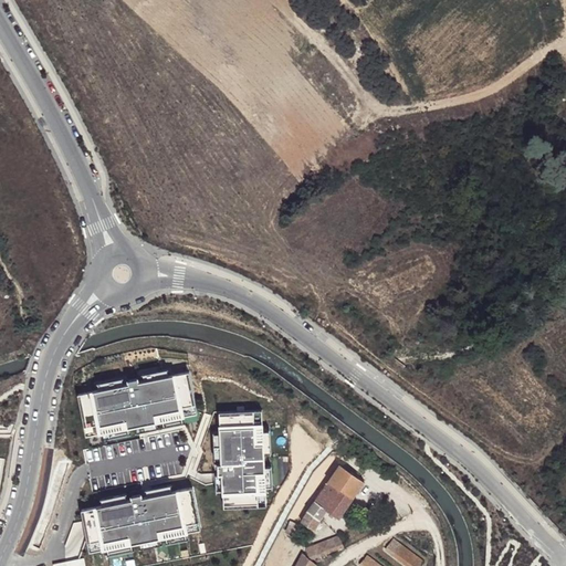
[(145,380),(168,376),(167,369),(143,374),(145,380)]
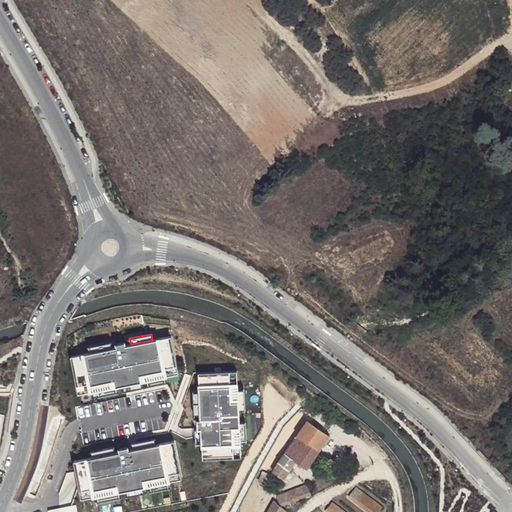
[(90,353),(70,356),(76,386),(90,383),(92,391),(164,377),(163,369),(177,366),(171,336),(125,345),(125,342),(116,344),(117,347),(112,348),(90,353)]
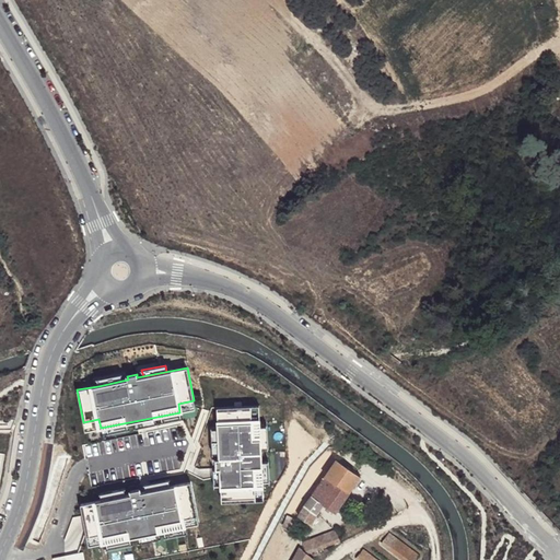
[(98,386),(123,381),(120,374),(96,378),(98,386)]
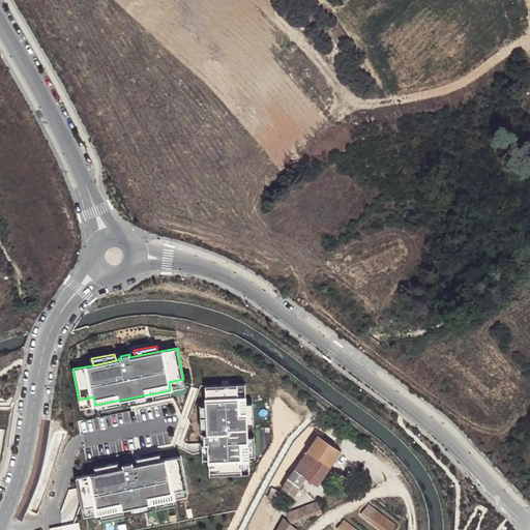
[(169,382),(170,390),(185,387),(183,379),(169,382)]
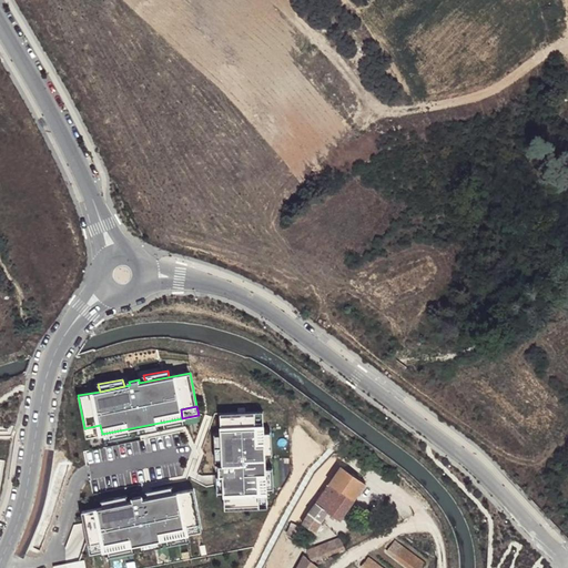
[(255,429),(264,429),(263,413),(254,414),(255,429)]
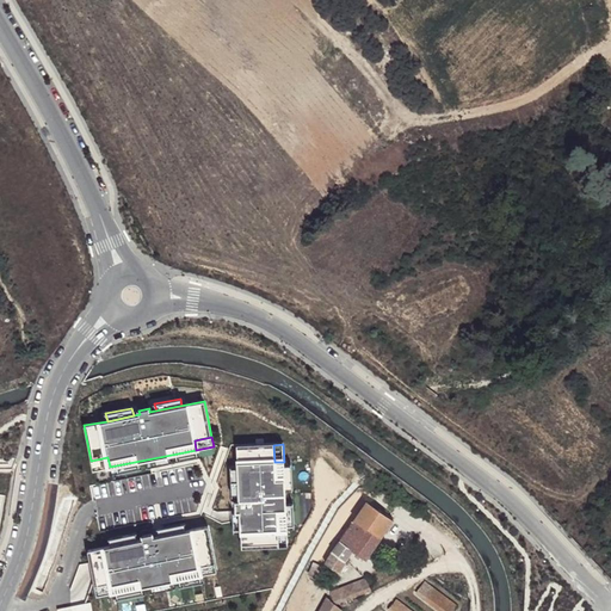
[(273,445),(236,446),(238,470),(240,497),(240,503),(236,503),(236,513),(240,513),(240,514),(241,531),(242,549),(279,548),(278,530),(288,530),(287,528),(287,506),(285,489),(284,467),(284,462),(275,462),(273,445)]
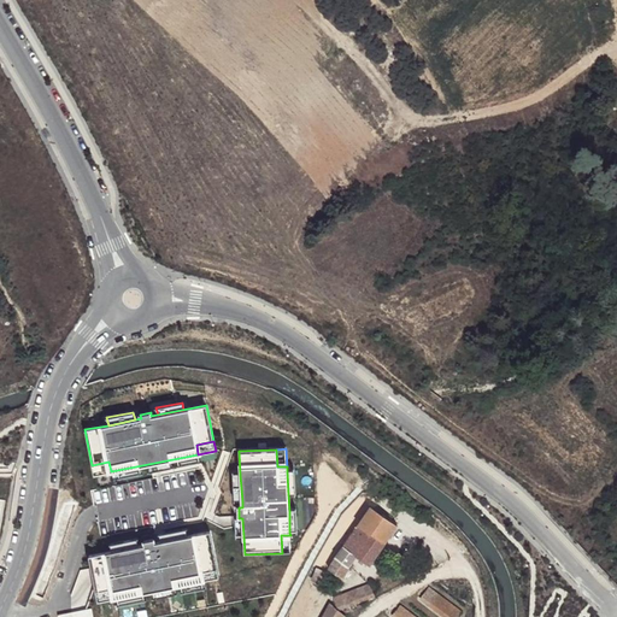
[(198,454),(177,458),(178,465),(200,462),(198,454)]
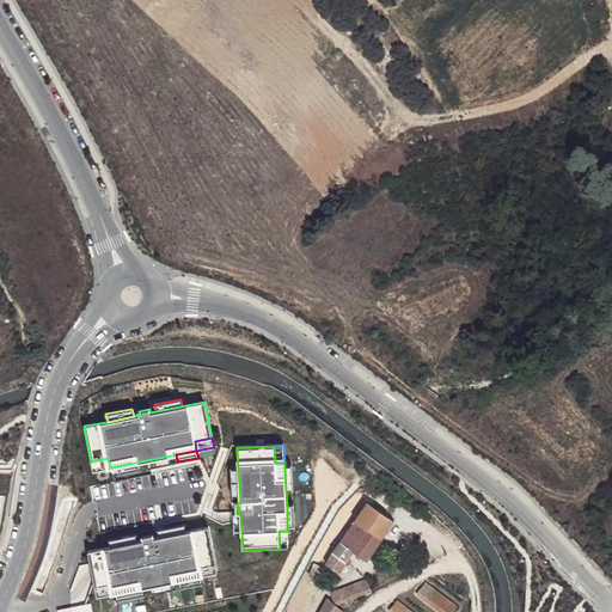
[(169,457),(147,460),(148,467),(170,464),(169,457)]
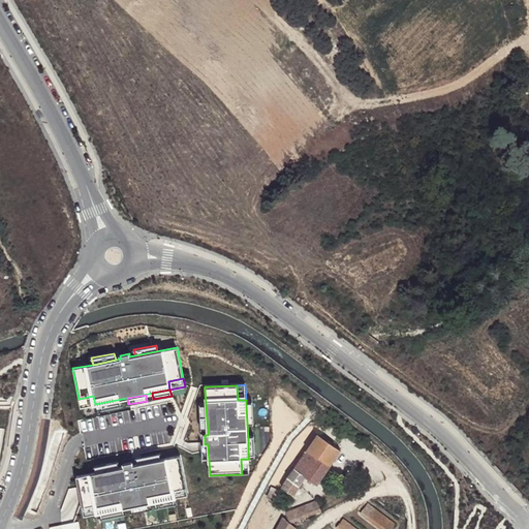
[(93,396),(79,399),(81,407),(95,404),(93,396)]
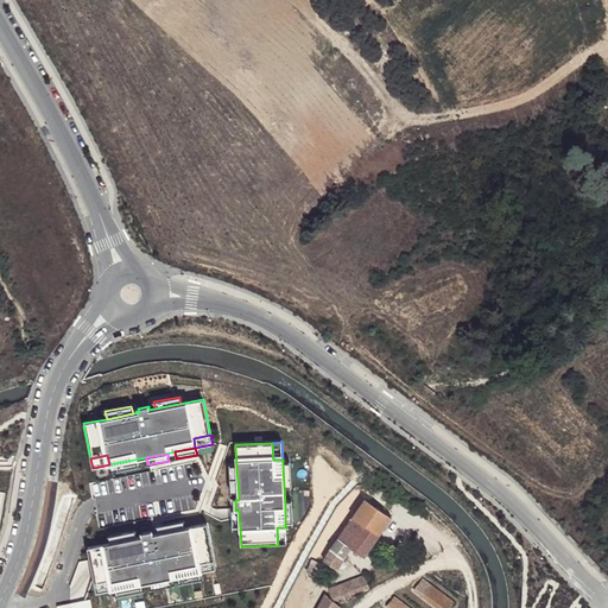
[(137,460),(116,463),(118,470),(139,467),(137,460)]
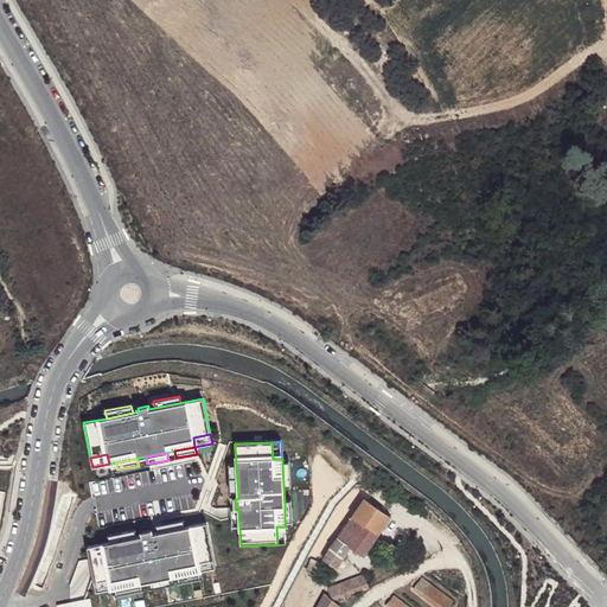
[(363,554),(370,544),(390,516),(368,500),(365,499),(362,500),(337,535),(351,547),(363,554)]
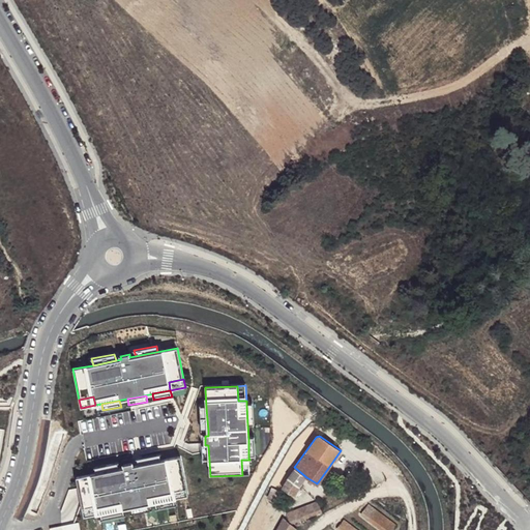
[(139,460),(140,466),(163,462),(162,455),(139,460)]
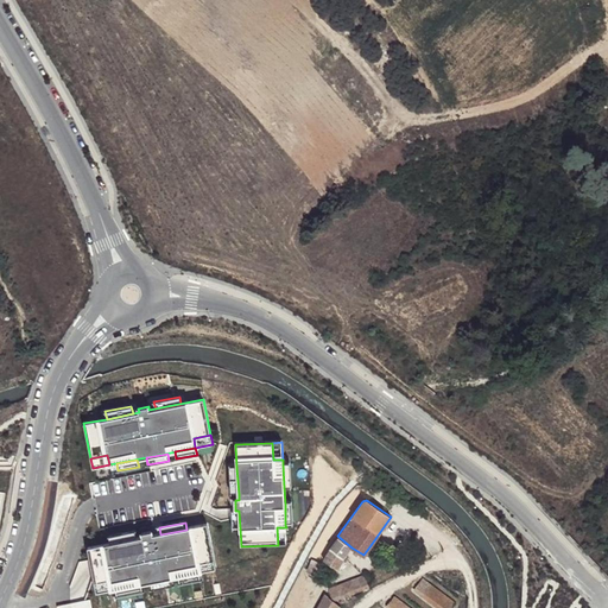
[(89,549),(96,583),(113,580),(114,590),(118,589),(143,584),(181,577),(201,574),(198,565),(216,562),(209,525),(154,536),(153,532),(143,534),(144,538),(138,539),(112,544),(89,549)]
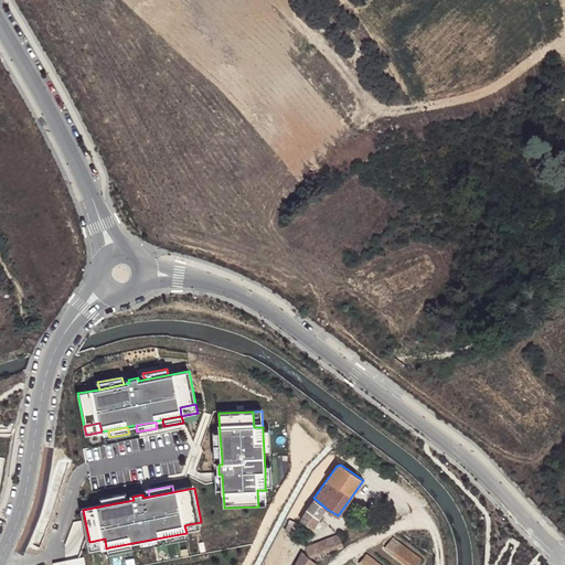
[(258,507),(266,505),(266,490),(257,490),(258,507)]
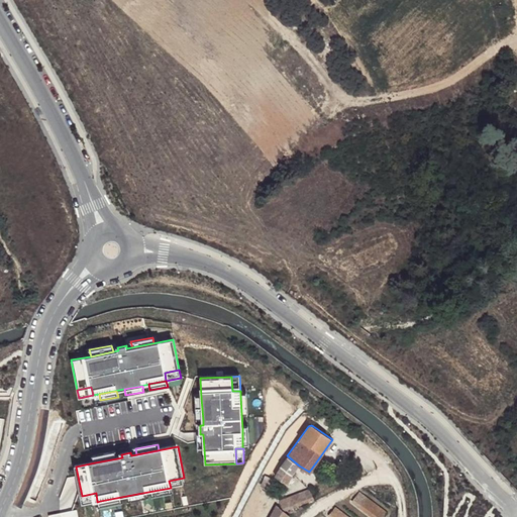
[(94,456),(95,462),(117,458),(116,452),(94,456)]
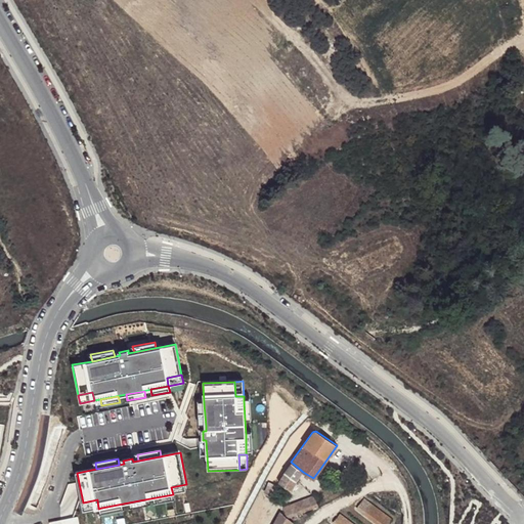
[(303,472),(291,462),(284,472),(278,482),(290,489),(303,472)]
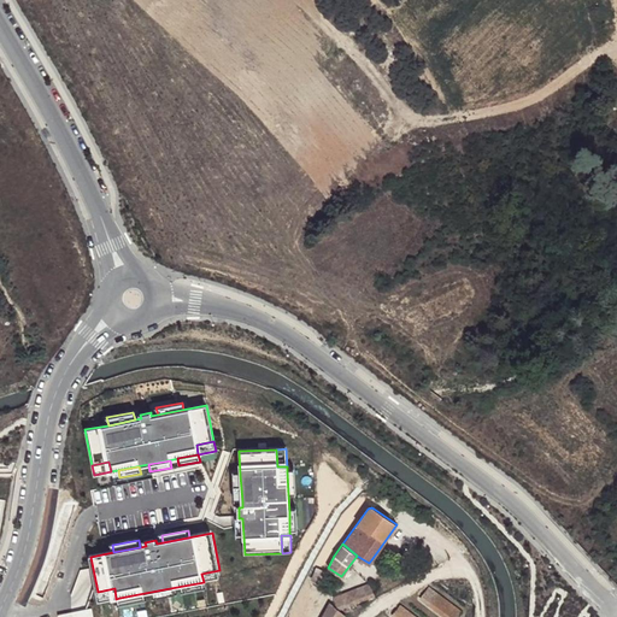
[(457,616),(462,612),(400,565),(392,575),(446,616),(457,616)]
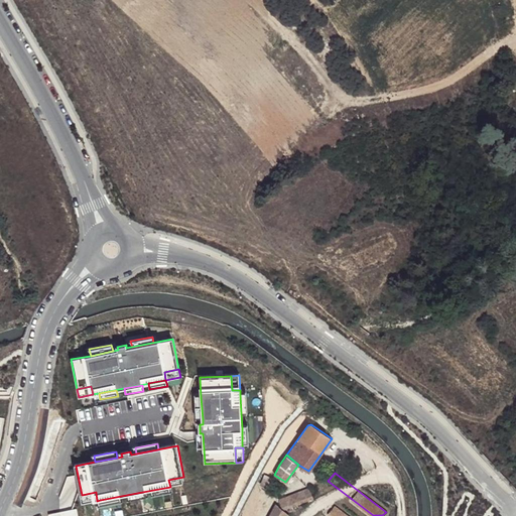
[(273,479),(267,475),(261,484),(267,488),(273,479)]
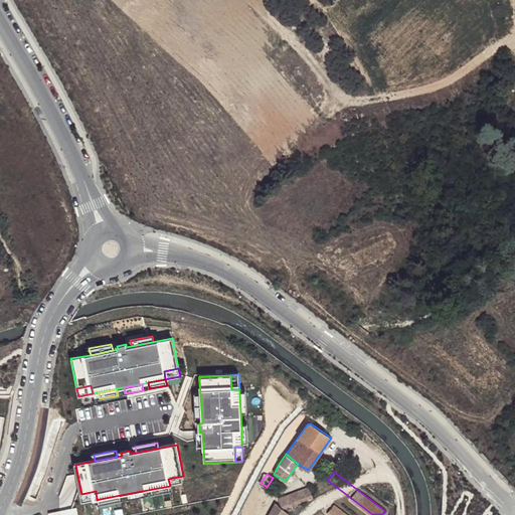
[(381,484),(386,479),(383,474),(378,481),(381,484)]
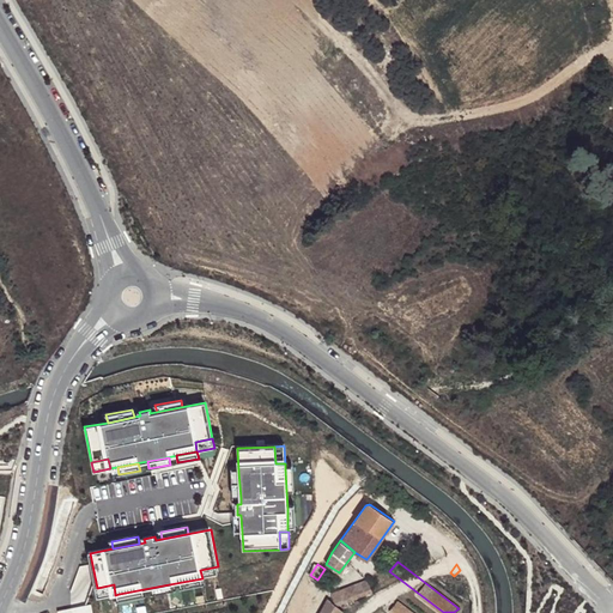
[(200,570),(202,578),(219,575),(218,566),(200,570)]
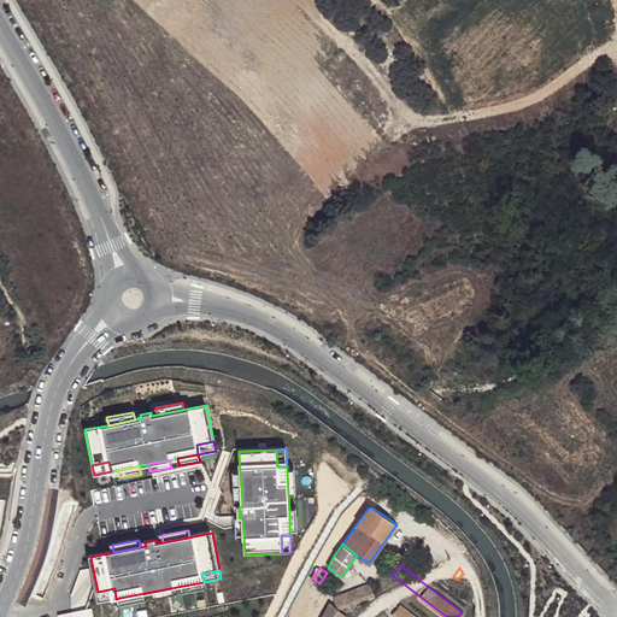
[(204,582),(183,586),(184,593),(205,589),(204,582)]
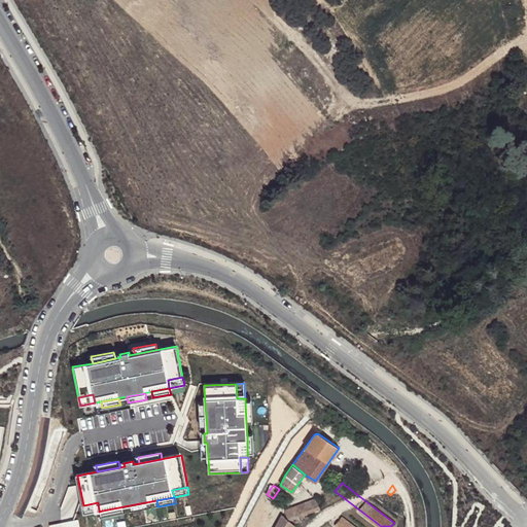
[(284,511),(288,520),(319,507),(316,499),(284,511)]
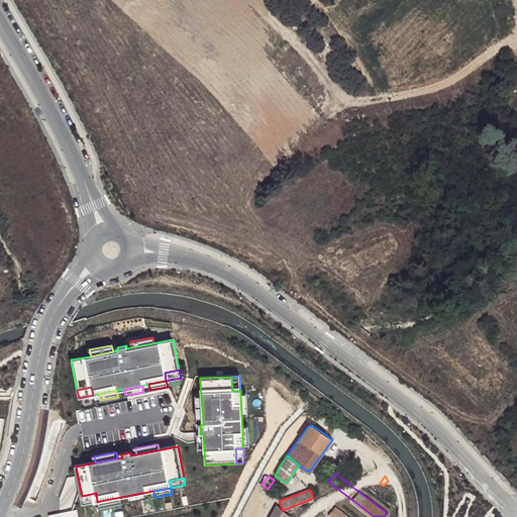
[(146,492),(129,496),(130,502),(147,498),(146,492)]
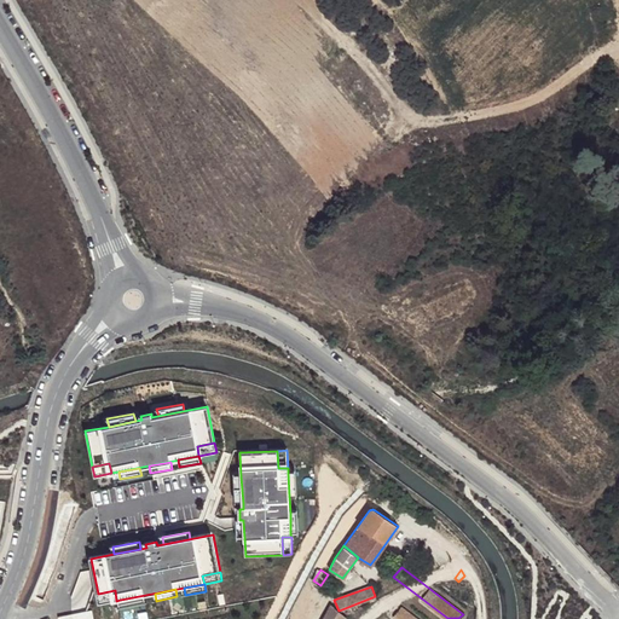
[(99,605),(116,601),(115,590),(98,594),(99,605)]
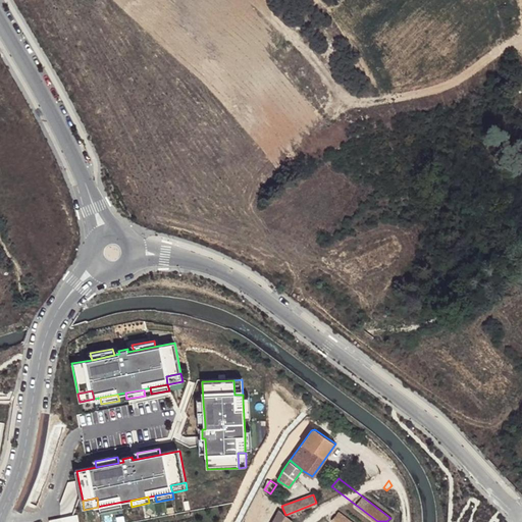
[(122,502),(101,506),(102,512),(123,508),(122,502)]
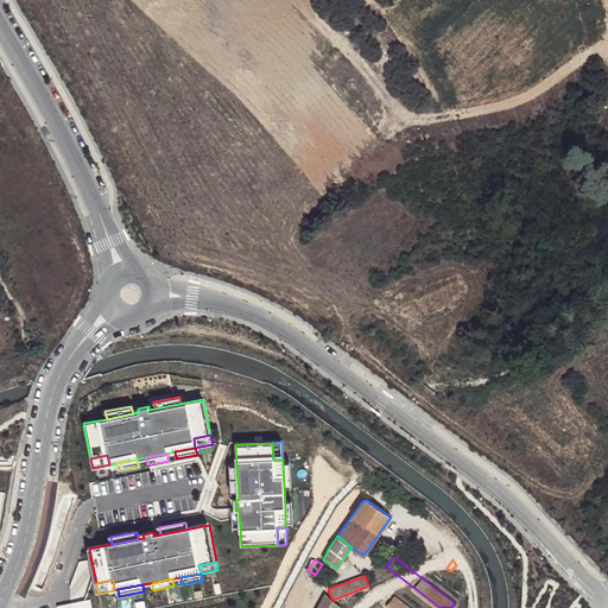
[(410,607),(380,586),(373,594),(390,607),(410,607)]
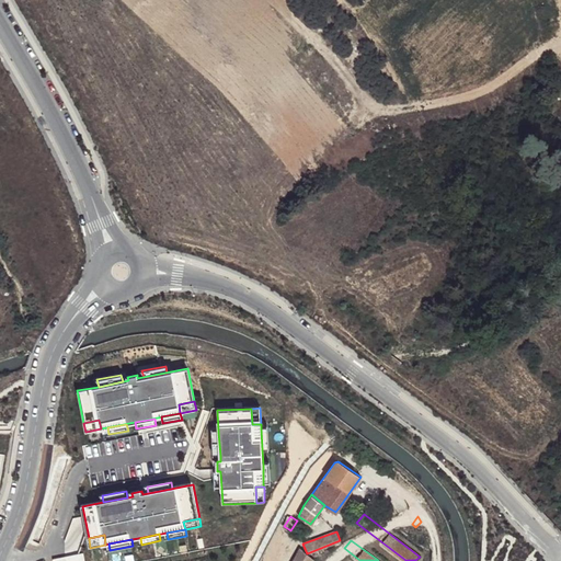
[(311,560),(312,559),(307,553),(300,548),(293,560),(311,560)]
